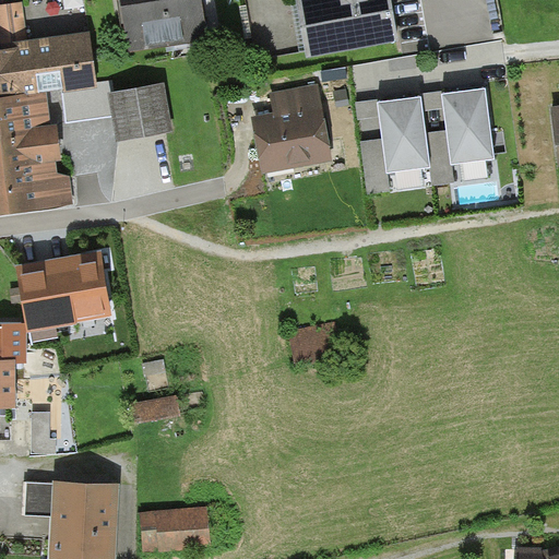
[(119,0),(128,55),(209,42),(201,0),(119,0)]
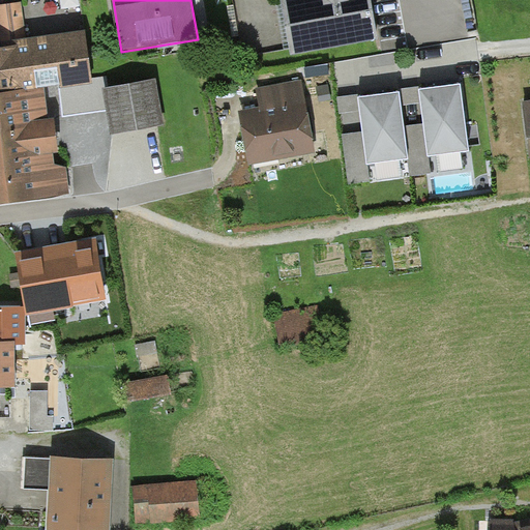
[(280,0),(290,55),(378,39),(371,0),(280,0)]
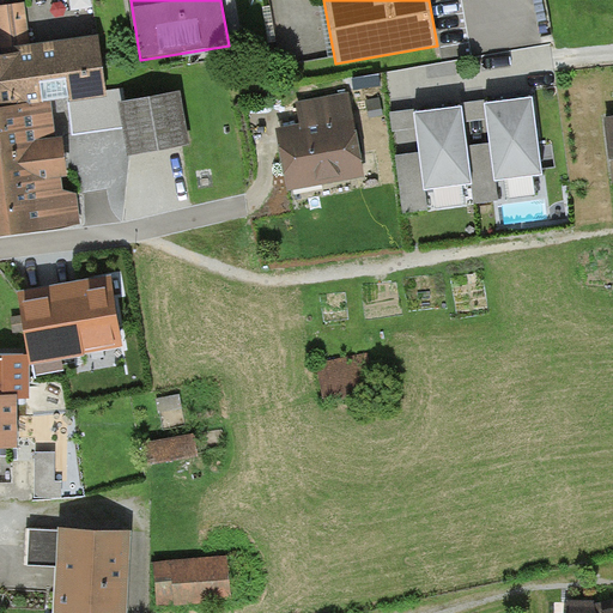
[(0,35),(2,49),(30,46),(24,2),(0,5),(0,35)]
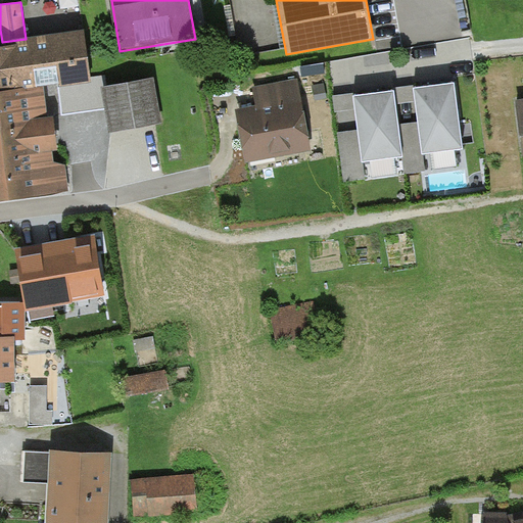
[(2,42),(3,48),(17,46),(24,90),(43,87),(59,85),(59,88),(91,84),(84,32),(49,36),(26,39),(2,42)]
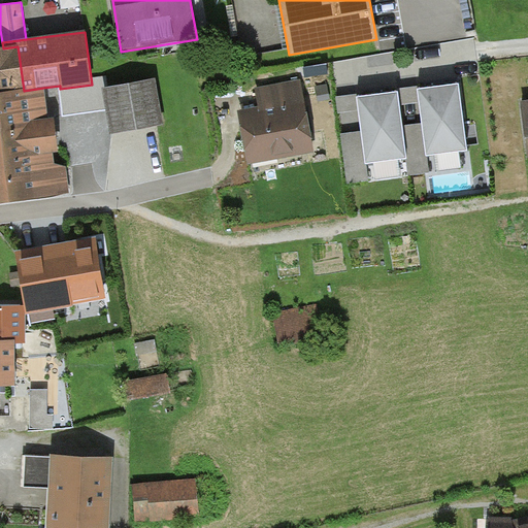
[(0,48),(0,94),(24,91),(18,46),(3,48),(0,48)]
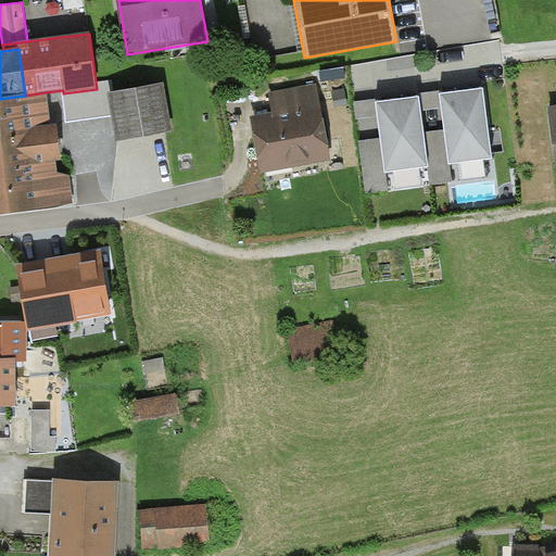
[(315,83),(267,92),(272,113),(273,116),(320,108),(315,83)]
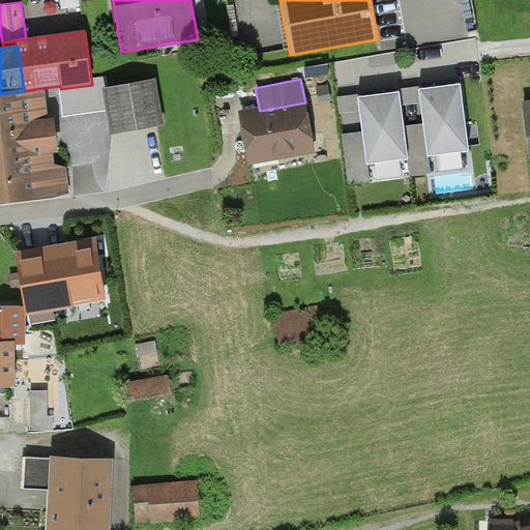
[(110,135),(165,125),(156,81),(101,91),(110,135)]
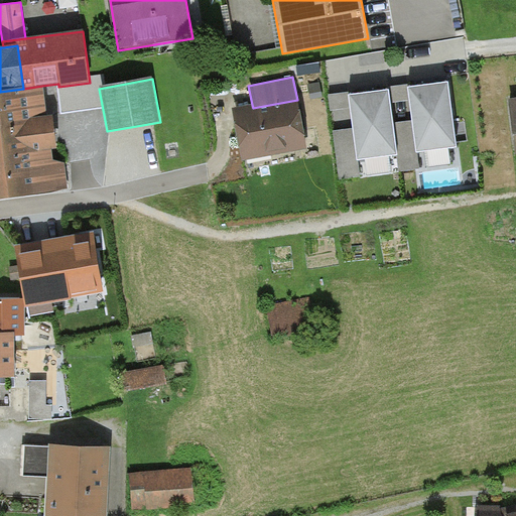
[(389,88),(389,92),(391,104),(409,101),(408,90),(407,85),(389,88)]
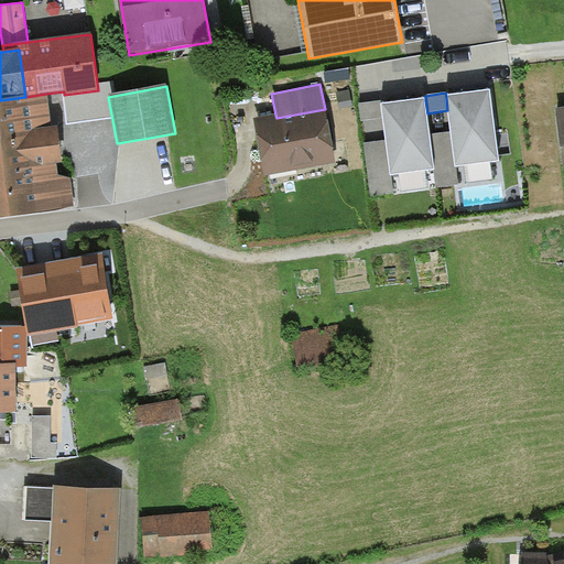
[(452,97),(446,98),(447,110),(451,132),(455,169),(499,163),(490,93),(452,97)]
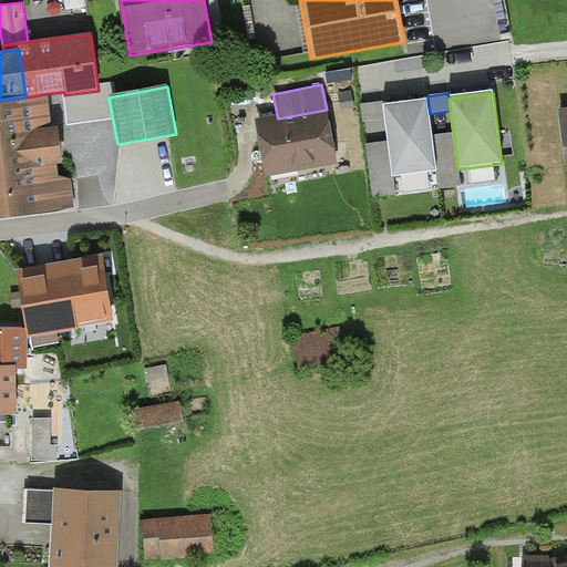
[(0,101),(0,218),(74,209),(71,179),(59,182),(57,165),(62,164),(58,130),(52,131),(47,94),(26,98),(0,101)]
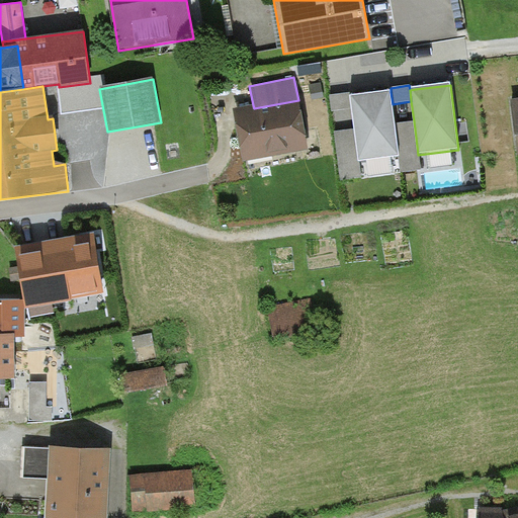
[(393,104),(391,92),(358,96),(350,97),(352,109),(354,130),(358,163),(399,158),(395,124),(393,104)]
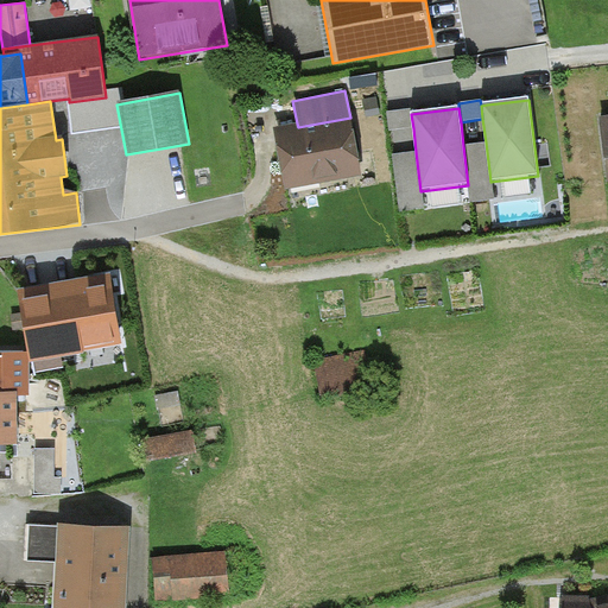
[(410,109),(387,113),(390,132),(413,128),(411,114),(410,109)]
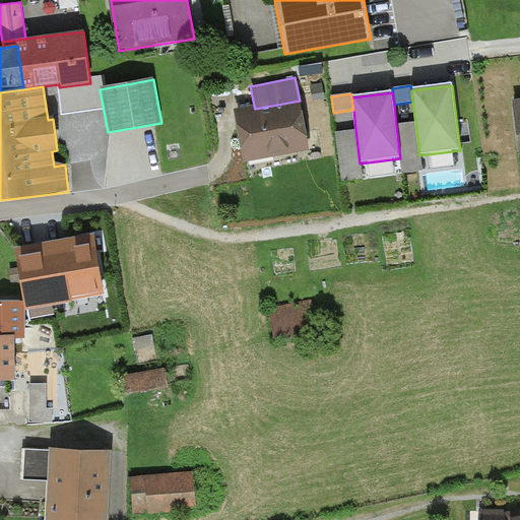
[(254,106),(234,110),(244,164),(310,150),(300,101),(255,109),(254,106)]
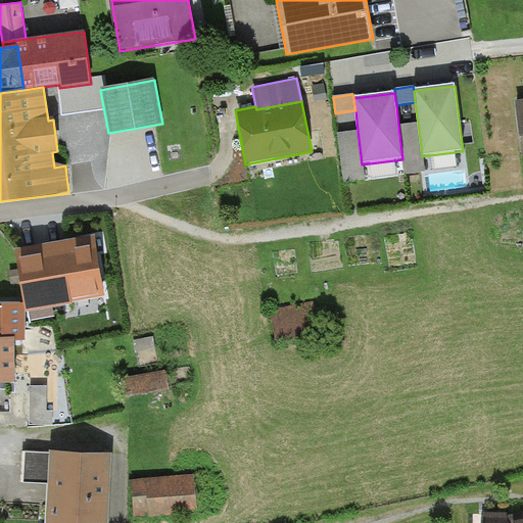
[(418,123),(398,126),(402,159),(405,175),(425,173),(422,156),(418,123)]
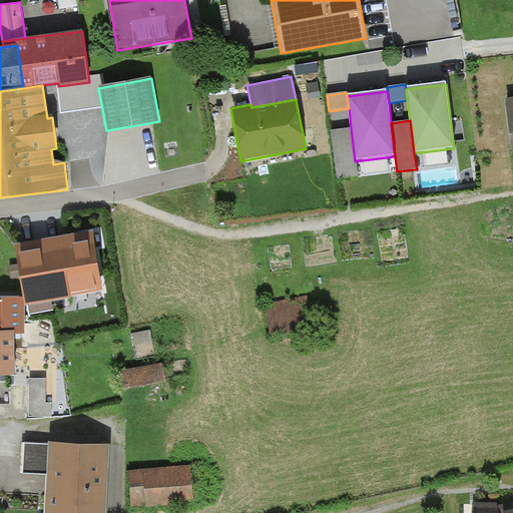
[(355,161),(351,128),(332,131),(338,179),(357,176),(355,161)]
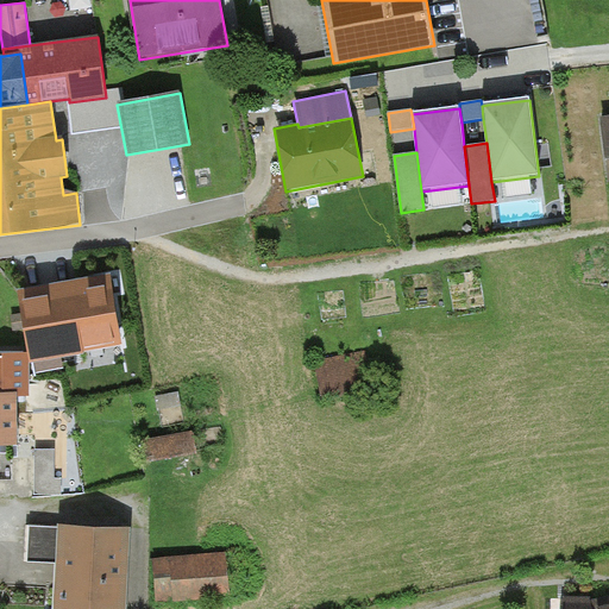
[(75,282),(18,292),(30,355),(30,364),(83,356),(83,353),(123,346),(111,276),(75,282)]
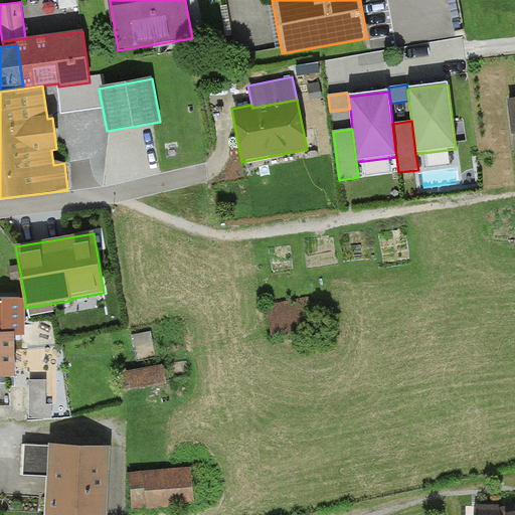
[(308,298),(266,305),(271,335),(313,328),(308,298)]
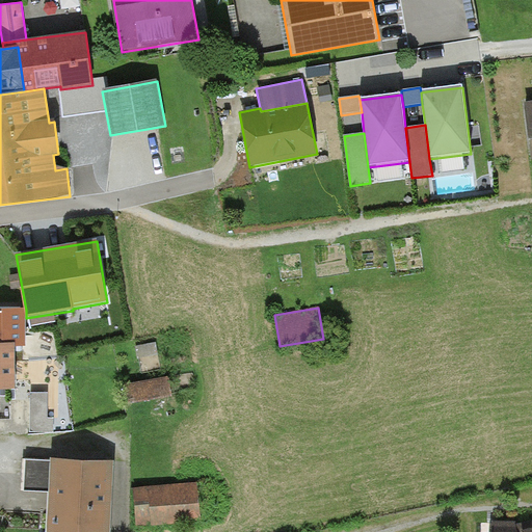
[(26,310),(0,309),(0,391),(16,391),(15,347),(26,347),(26,318),(26,310)]
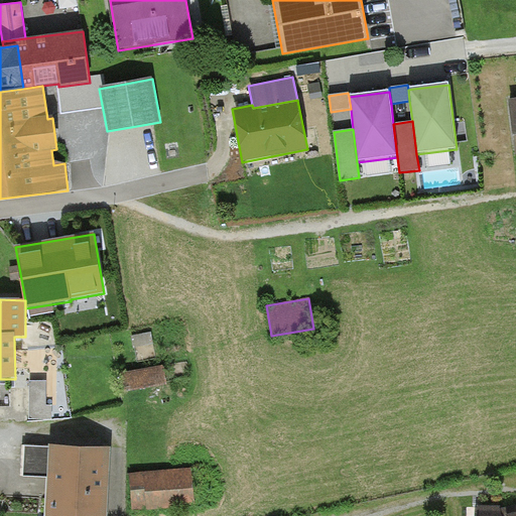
[(163,365),(121,373),(125,393),(167,385),(163,365)]
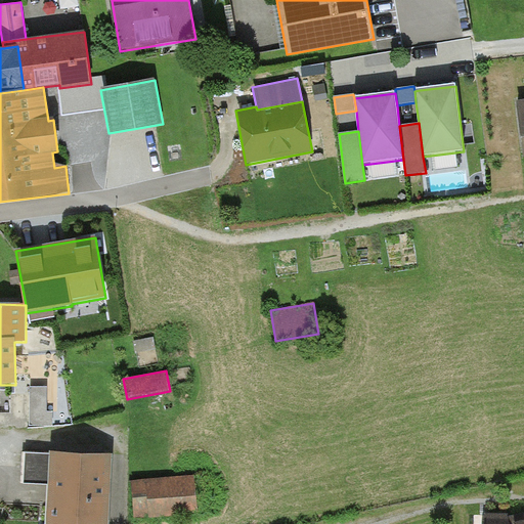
[(47,388),(30,388),(30,427),(53,427),(53,412),(47,412),(47,388)]
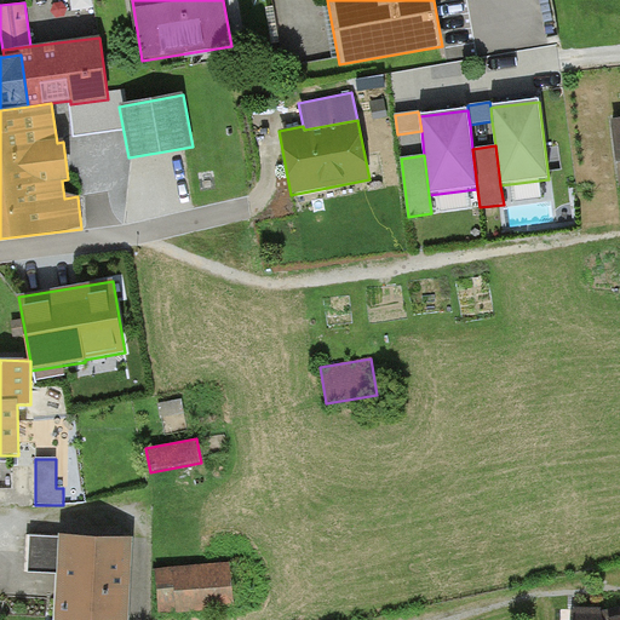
[(57,574),(58,538),(29,537),(29,574),(57,574)]
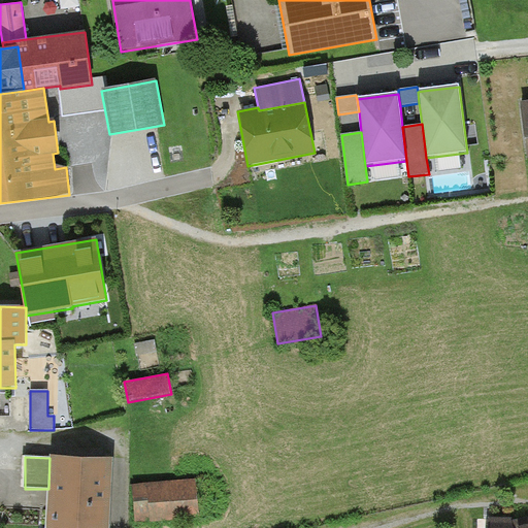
[(109,527),(112,460),(50,458),(48,489),(46,527),(109,527)]
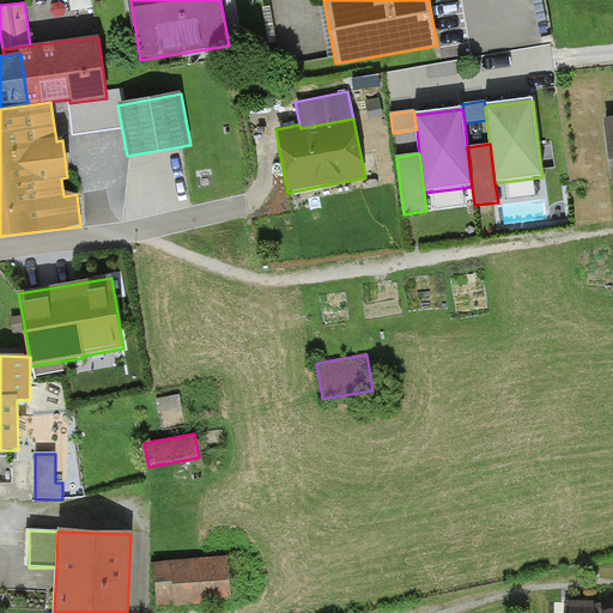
[(229,556),(153,563),(158,606),(174,605),(174,606),(232,601),(229,556)]
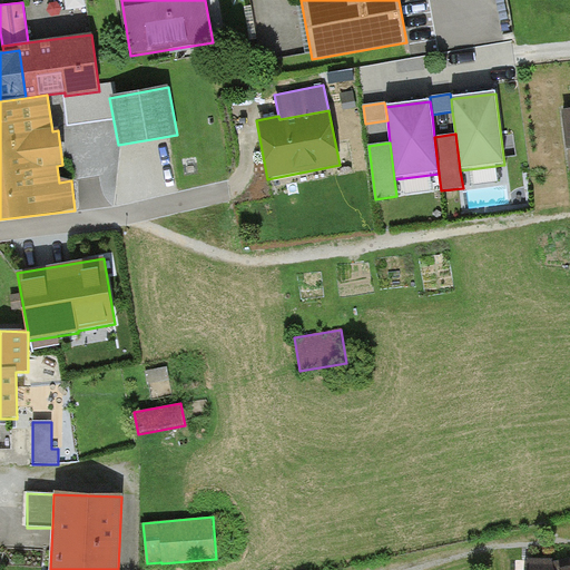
[(569,569),(569,559),(556,563),(556,560),(527,559),(527,569),(569,569)]
